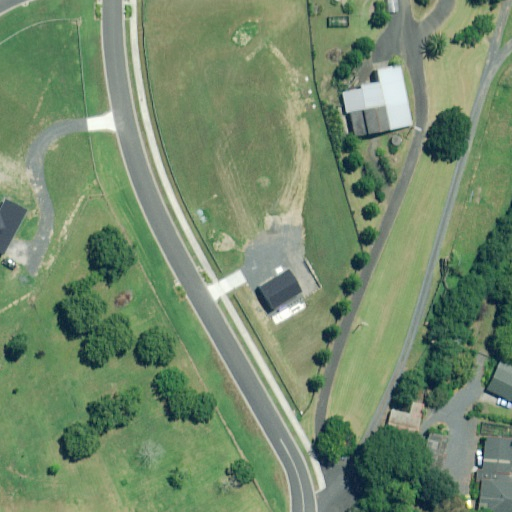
[(353,136),(400,127),(409,119),(400,65),(391,67),(390,63),(378,65),(378,69),(375,70),(377,83),(359,86),(360,90),(342,93),(346,113),(349,112),(353,136)]
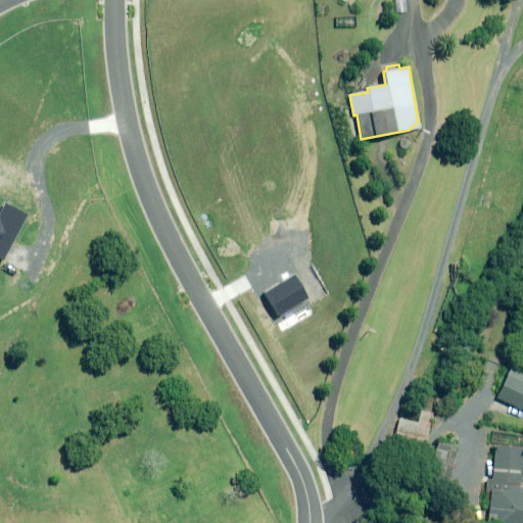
[(522,376),(509,370),(496,398),(522,410),(522,376)]
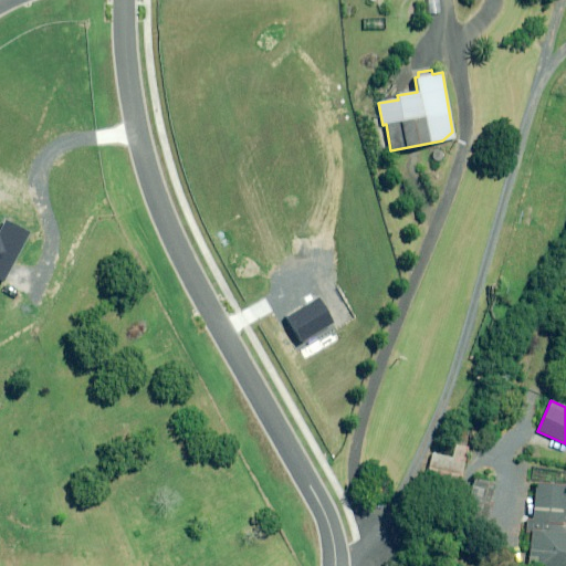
[(472,449),(454,444),(451,458),(430,452),(423,482),(462,491),(472,449)]
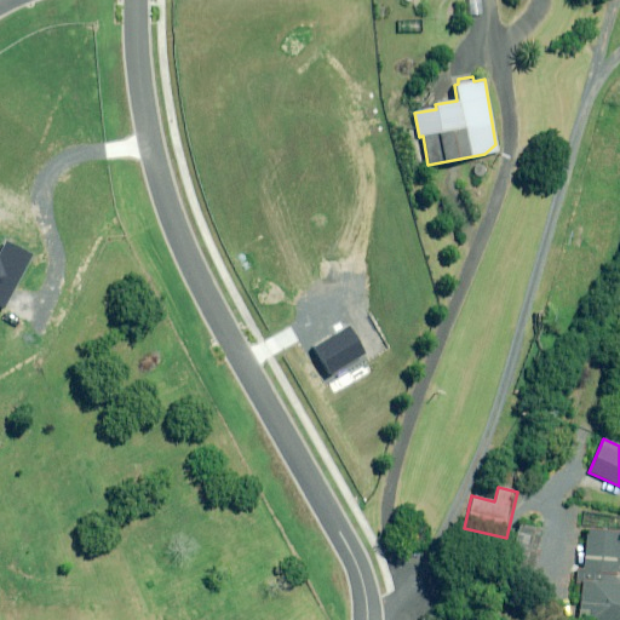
[(541,529),(518,523),(512,546),(507,568),(530,574),(541,529)]
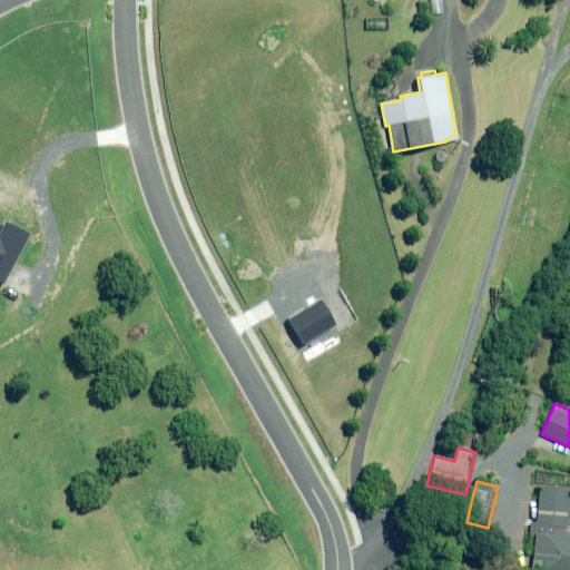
[(569,569),(569,529),(567,529),(569,502),(569,489),(540,485),(536,523),(531,522),(529,536),(534,536),(530,569),(569,569)]
